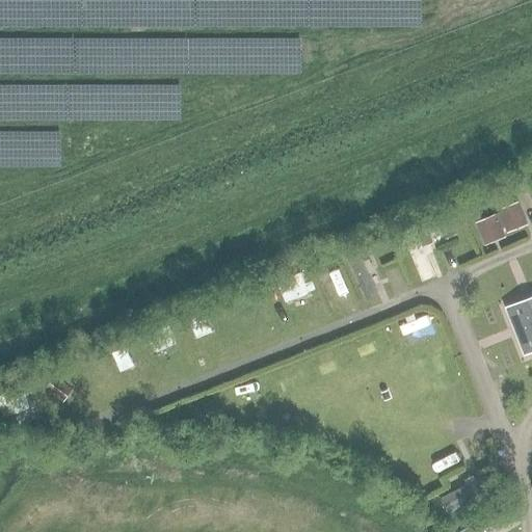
[(477,224),(483,241),(503,233),(502,230),(526,221),(520,205),(496,214),(497,216),(477,224)]
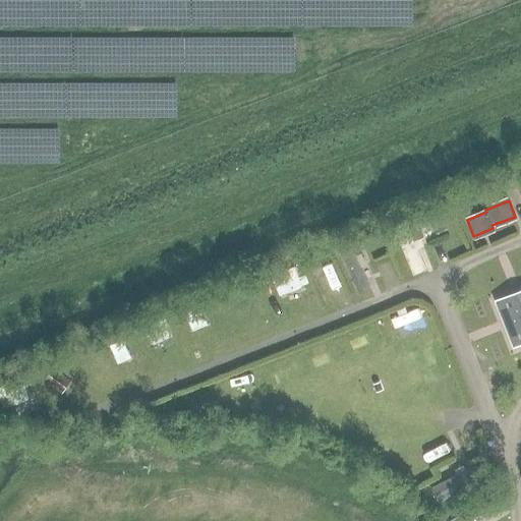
[(429,220),(433,231),(446,226),(441,215),(429,220)]
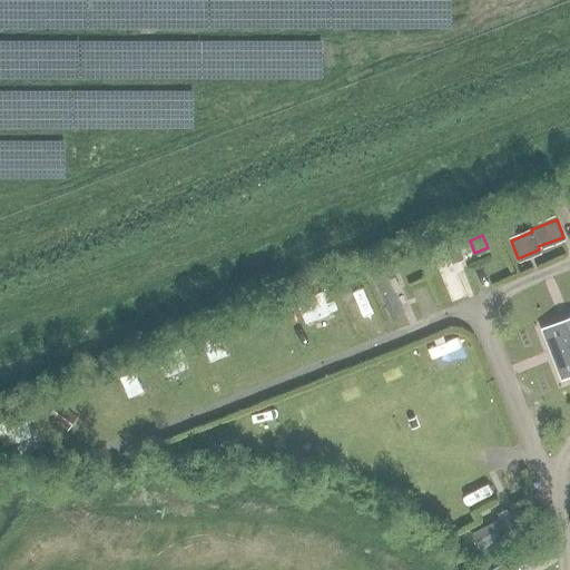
[(453,236),(431,245),(452,300),(467,294),(454,264),(463,261),(453,236)]
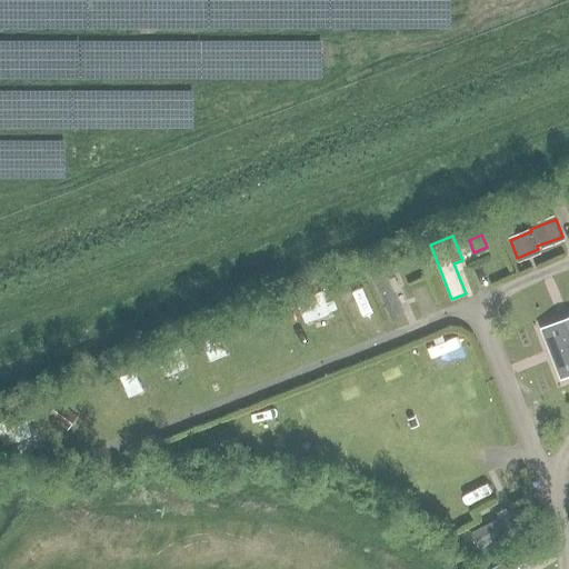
[(390,322),(405,316),(385,271),(371,278),(390,322)]
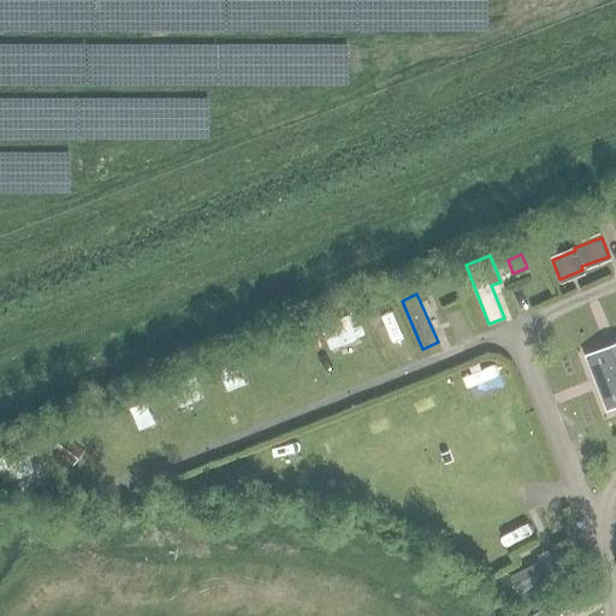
[(615,345),(588,357),(609,409),(615,406),(615,345)]
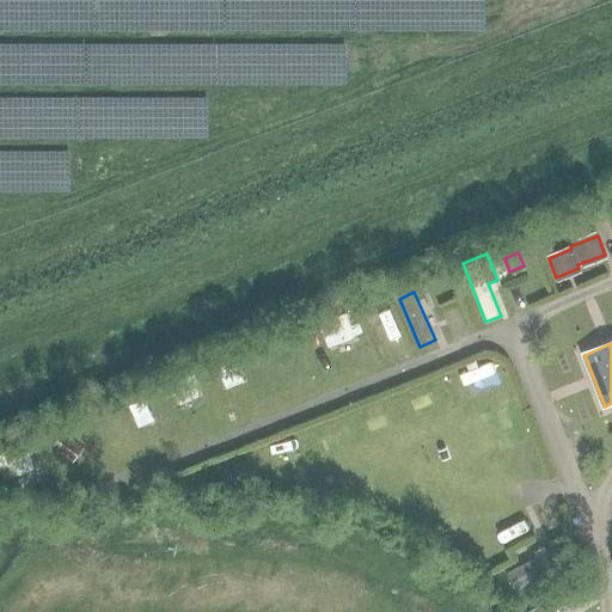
[(467,392),(502,387),(500,362),(465,367),(467,392)]
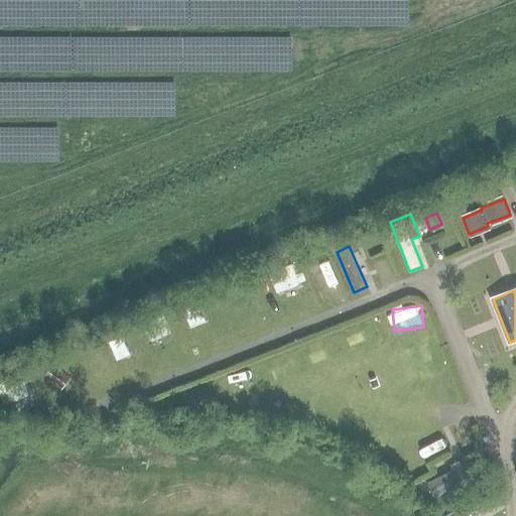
[(61,390),(71,379),(53,366),(44,377),(61,390)]
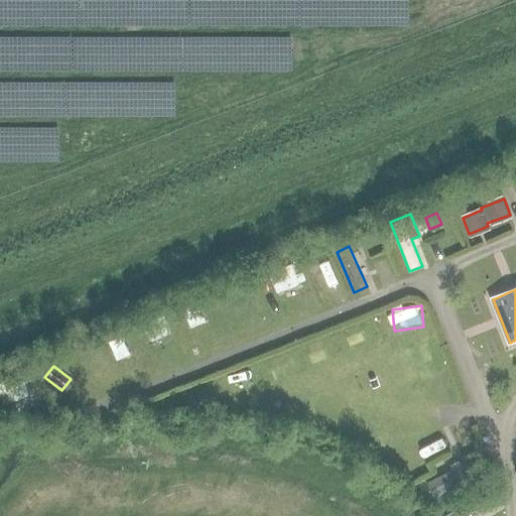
[(474,461),(427,483),(433,497),(480,475),(474,461)]
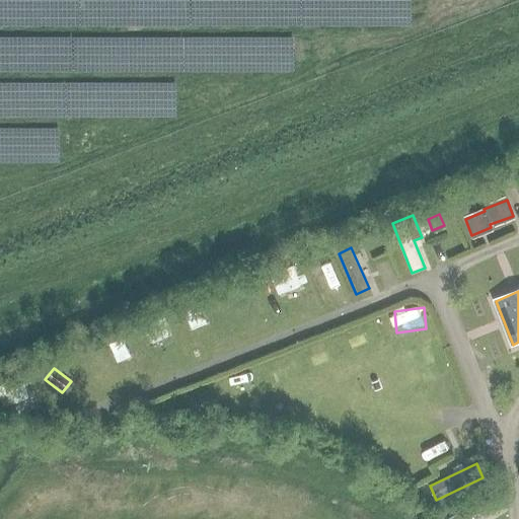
[(472,518),(467,509),(449,518),(472,518)]
